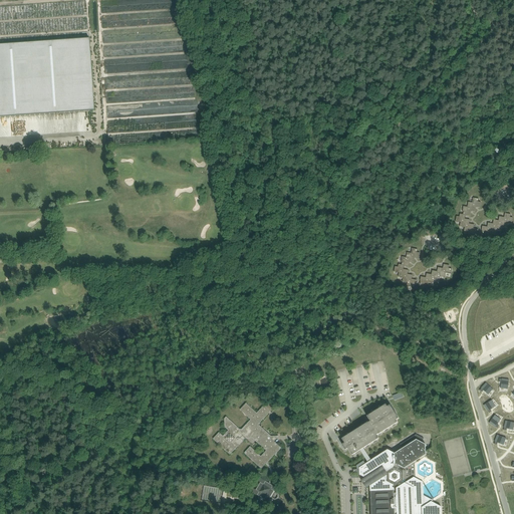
[(0,116),(94,111),(89,38),(0,44),(0,116)]
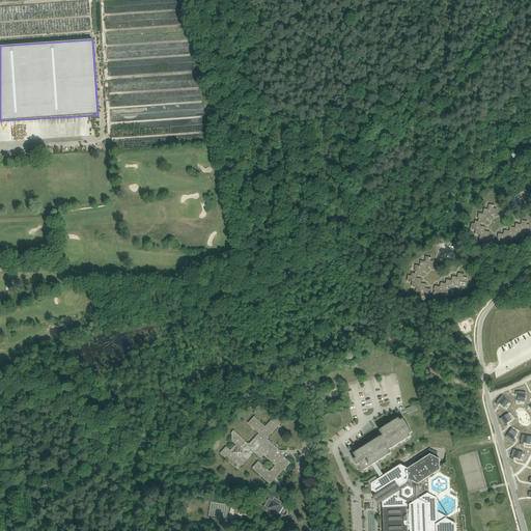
[(486,218),(491,219),(492,214),(496,215),(497,208),(494,208),(495,205),(488,204),(488,210),(483,208),(483,214),(479,213),(478,218),(479,219),(478,221),(475,221),(475,224),(472,223),(471,229),(476,229),(475,233),(480,234),(479,239),(484,240),(483,244),(490,245),(490,244),(493,244),(493,242),(494,242),(494,236),(490,236),(490,232),(484,231),(485,227),(480,226),(481,223),(485,223),(486,218)]
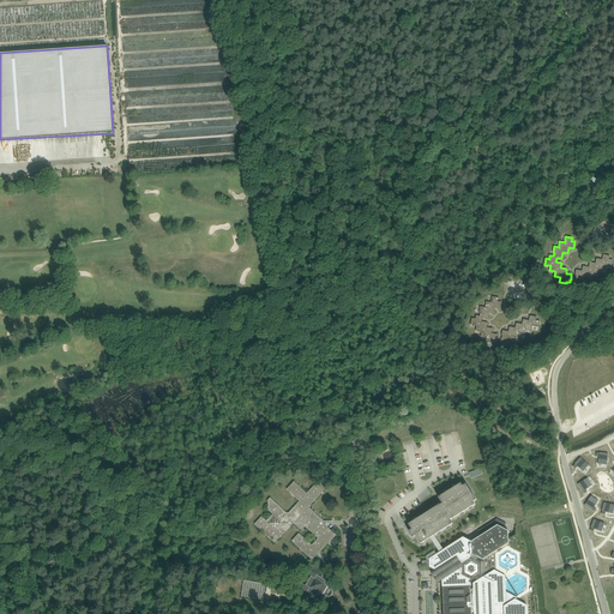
[(611,256),(603,254),(602,259),(596,258),(596,263),(590,263),(589,268),(583,266),(582,271),(576,270),(576,275),(576,278),(579,280),(578,281),(585,282),(585,277),(591,278),(593,272),(599,274),(600,269),(606,270),(606,265),(612,266),(613,260),(609,259),(611,256)]
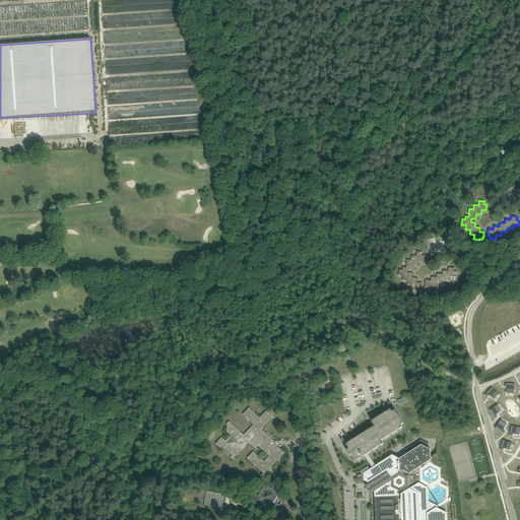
[(423,252),(416,251),(415,256),(411,255),(411,260),(406,259),(406,265),(407,265),(406,268),(403,267),(402,270),(399,269),(398,275),(403,276),(403,280),(408,280),(407,285),(412,285),(411,290),(416,290),(416,289),(419,290),(420,287),(421,283),(416,282),(417,278),(412,277),(413,273),(408,272),(408,269),(413,270),(414,265),(418,265),(419,261),(424,261),(425,256),(421,255),(423,252)]
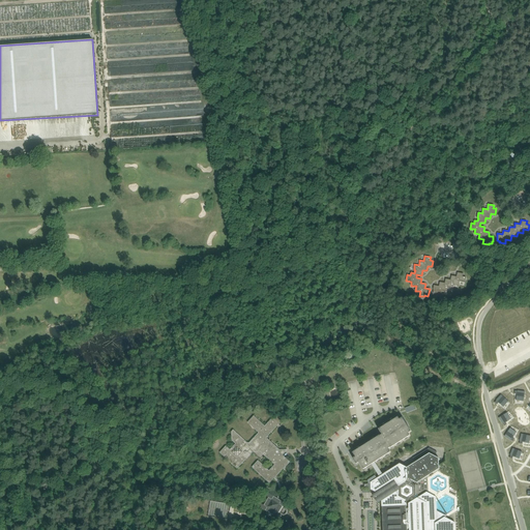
[(434,285),(433,290),(434,290),(433,293),(436,293),(436,294),(441,295),(442,291),(447,292),(448,288),(453,289),(453,285),(459,286),(460,282),(465,283),(466,276),(463,276),(463,273),(458,272),(457,276),(451,275),(450,280),(445,278),(445,283),(440,282),(439,286),(434,285)]
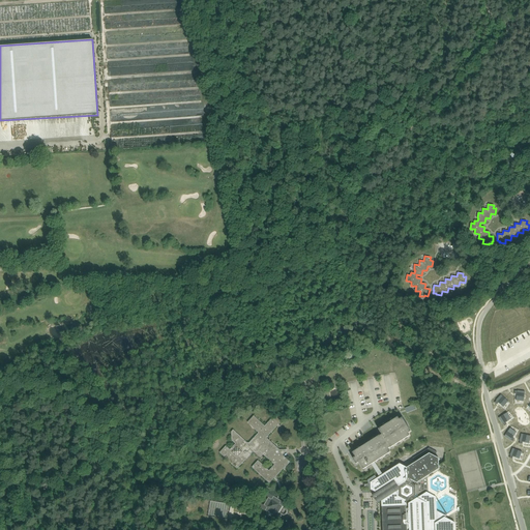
[(518,391),(514,390),(514,393),(517,394),(516,401),(524,402),(525,391),(518,390),(518,391)]
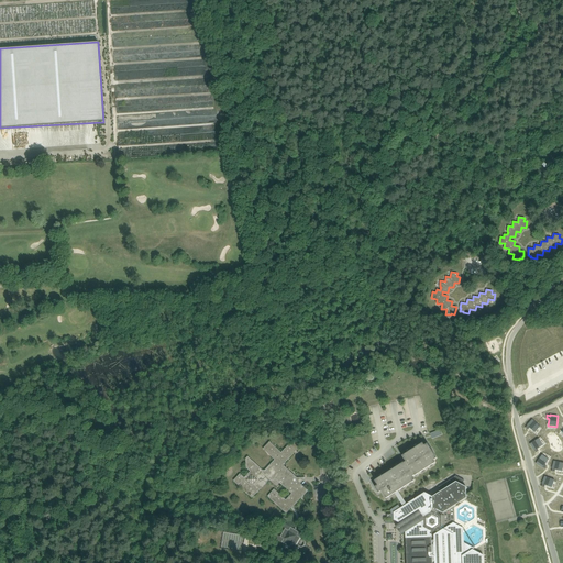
[(532,419),(527,426),(528,426),(526,428),(528,429),(530,428),(534,432),(540,427),(532,419)]
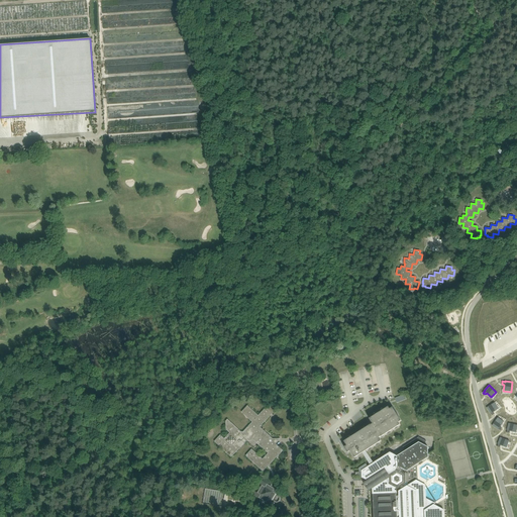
[(396,398),(397,402),(407,399),(405,394),(396,398)]
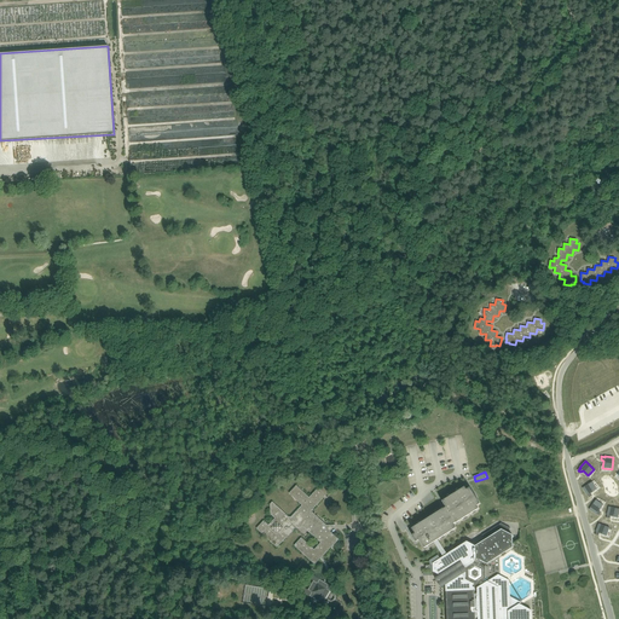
[(599,472),(590,476),(594,482),(599,480),(600,485),(605,482),(599,472)]
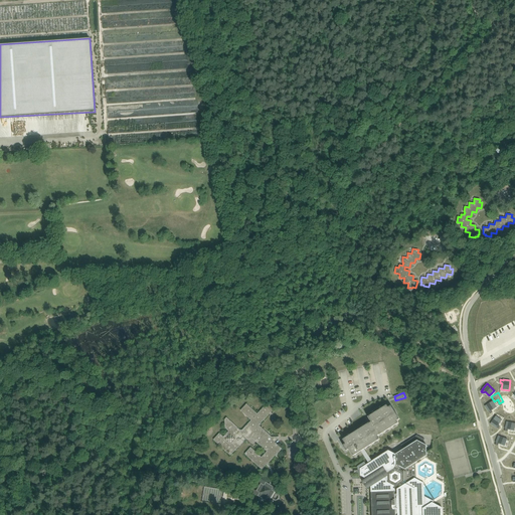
[(493,400),(485,406),(489,412),(490,414),(493,412),(491,410),(497,407),(493,400)]
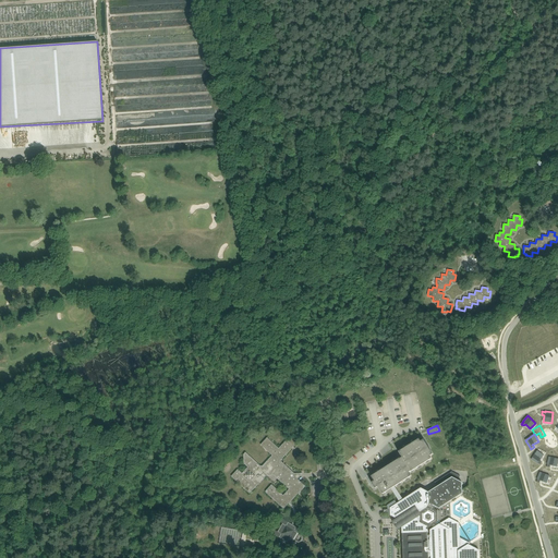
[(290,502),(305,486),(298,480),(294,476),(294,474),(294,473),(280,461),(296,444),(290,437),(279,449),(267,438),(261,445),(273,456),(263,466),(261,466),(245,452),(244,455),(244,463),(249,468),(242,473),(238,470),(231,476),(250,494),(254,488),(255,488),(267,475),(275,475),(289,489),(283,496),(271,485),(265,492),(283,509),(289,504),(290,502)]
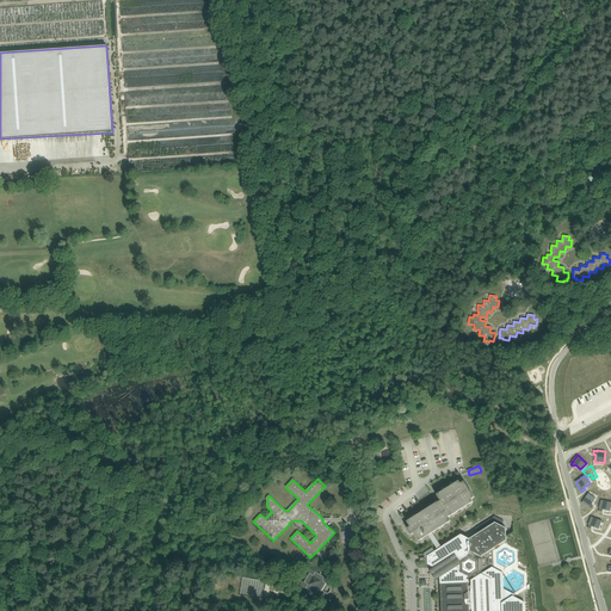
[(414,534),(419,542),(429,536),(438,549),(427,556),(427,565),(433,567),(429,571),(433,576),(436,580),(440,576),(440,610),(469,610),(469,580),(467,579),(468,576),(469,578),(473,575),(474,578),(471,580),(471,610),(524,610),(524,599),(514,594),(513,594),(504,590),(504,575),(503,573),(492,567),(481,574),(477,576),(476,573),(480,572),(479,560),(476,557),(477,555),(481,556),(506,541),(506,537),(506,529),(503,526),(504,522),(495,517),(476,529),(479,534),(469,539),(462,535),(461,535),(442,547),(438,542),(432,534),(451,522),(448,517),(450,516),(450,517),(473,503),(471,499),(474,498),(471,494),(467,485),(464,482),(462,483),(461,483),(460,481),(437,495),(440,501),(438,503),(438,501),(407,522),(411,526),(407,529),(408,530),(411,535),(413,534),(414,534)]
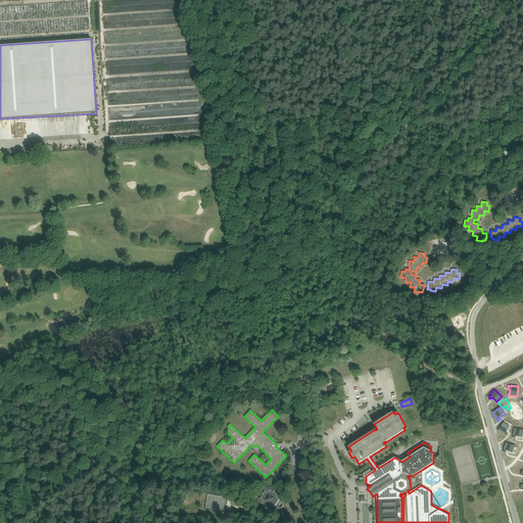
[(505,434),(507,436),(508,433),(506,432),(510,427),(504,422),(497,430),(504,435),(505,434)]
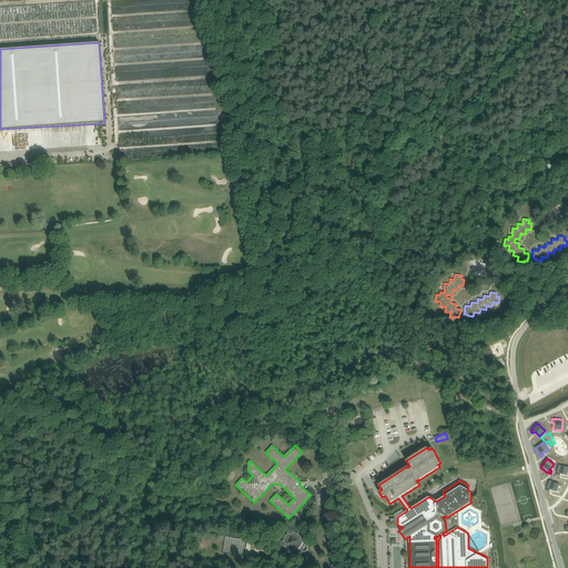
[(567,475),(567,472),(567,466),(559,465),(557,473),(557,476),(560,476),(560,474),(567,475)]
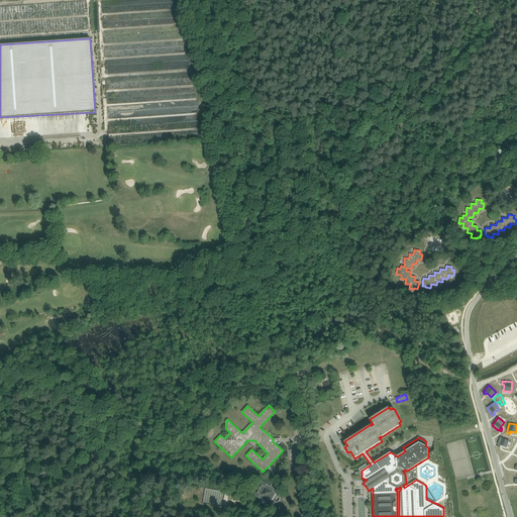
[(498,444),(497,446),(500,447),(501,445),(507,447),(509,440),(500,437),(498,444)]
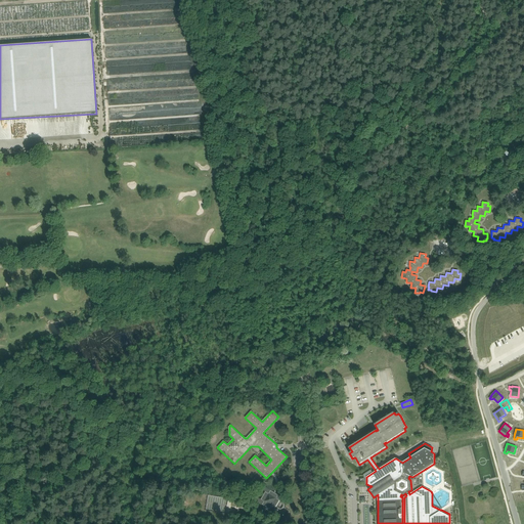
[(276,514),(278,510),(275,508),(280,500),(284,503),(286,498),(275,493),(276,492),(276,491),(277,490),(277,489),(277,488),(277,487),(278,486),(278,485),(278,484),(278,483),(278,482),(277,481),(277,480),(277,479),(277,478),(276,477),(276,476),(275,475),(274,474),(272,472),(271,473),(273,475),(274,476),(274,477),(275,478),(275,479),(275,480),(276,481),(276,482),(276,483),(276,484),(276,485),(276,487),(276,488),(275,488),(275,489),(275,490),(274,491),(274,492),(264,486),(262,490),(266,492),(261,499),(258,497),(256,500),(264,506),(263,506),(263,507),(263,508),(264,509),(264,510),(265,510),(266,510),(267,510),(268,509),(276,514)]
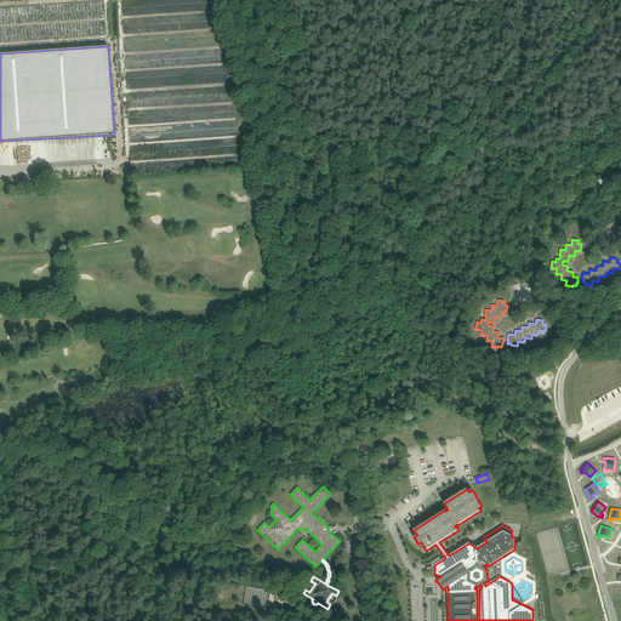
[(265,607),(266,600),(265,600),(266,594),(261,594),(261,591),(256,591),(255,594),(256,594),(256,600),(257,600),(256,605),(265,607)]
